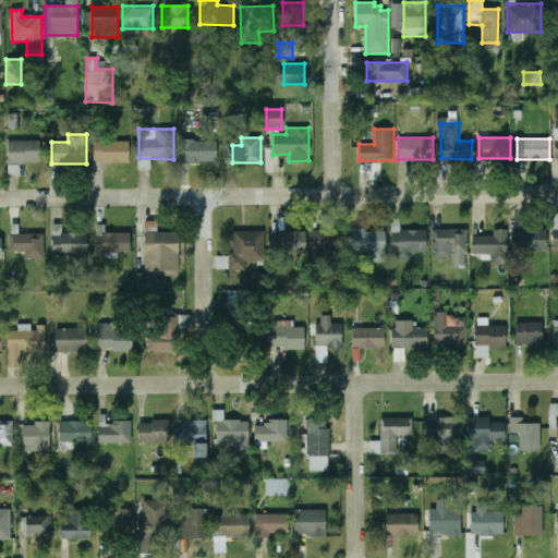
[(9,141),(9,172),(19,172),(19,164),(40,164),(40,141),(9,141)]
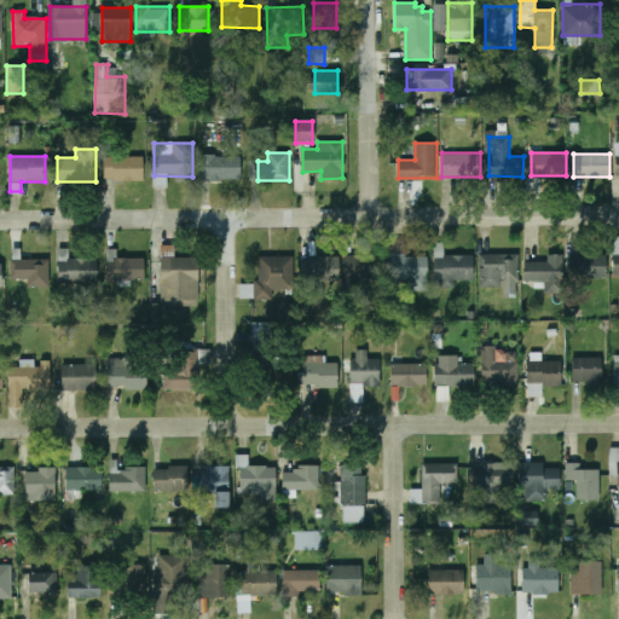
[(144,157),(105,157),(105,180),(144,180),(144,157)]
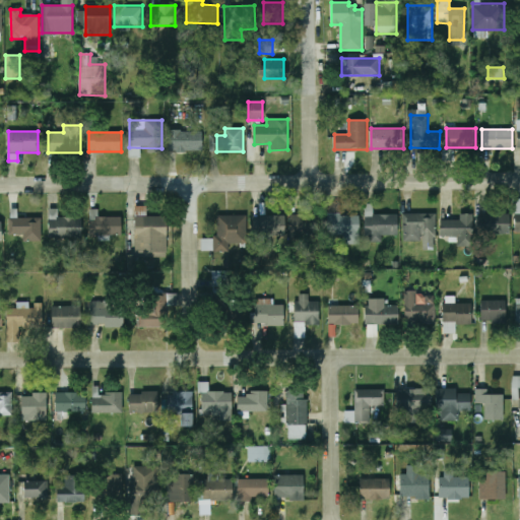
[(201,150),(201,132),(170,132),(170,150),(201,150)]
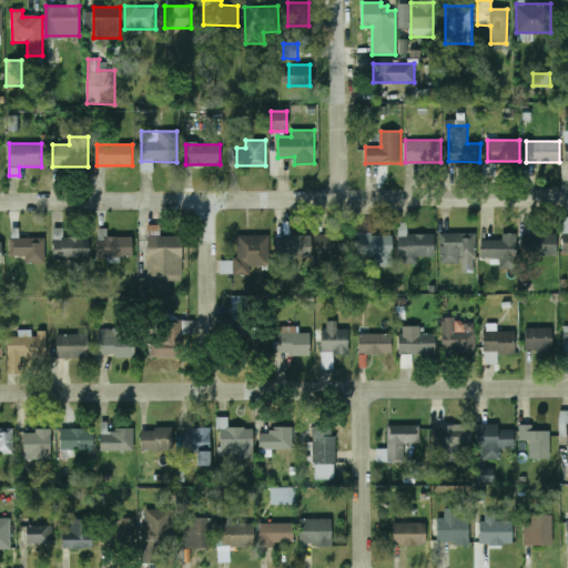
[(435,257),(435,234),(407,234),(407,223),(399,223),(399,263),(419,263),(419,257),(435,257)]
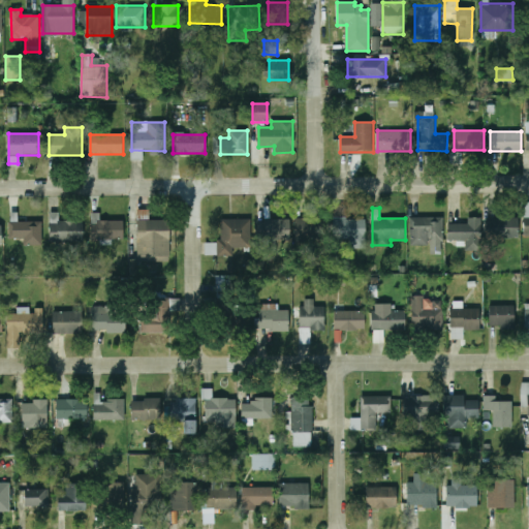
[(169,220),(149,220),(149,210),(137,210),(137,261),(169,261),(169,220)]
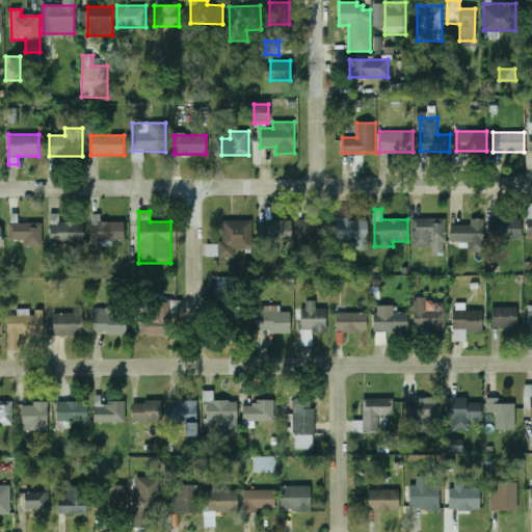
[(51,244),(84,244),(84,223),(59,223),(59,215),(51,215),(51,244)]
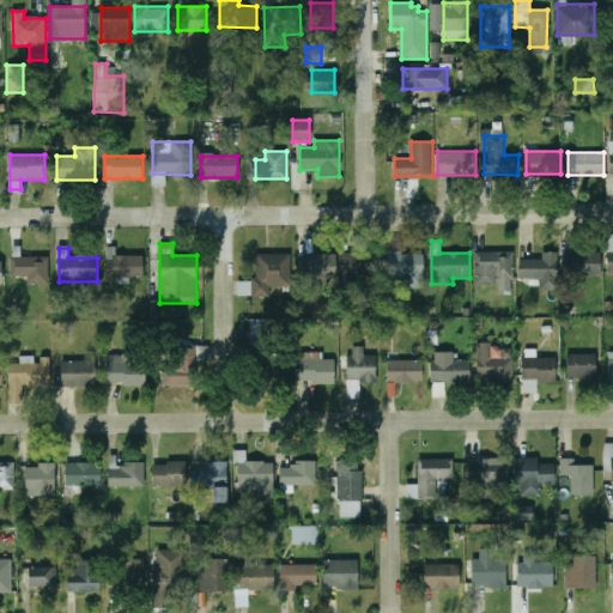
[(477,284),(514,284),(514,252),(477,252),(477,284)]
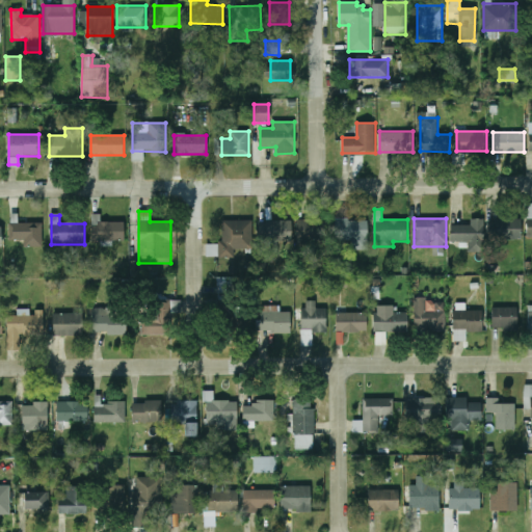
[(368,219),(336,219),(336,240),(352,240),(352,249),(368,249),(368,219)]
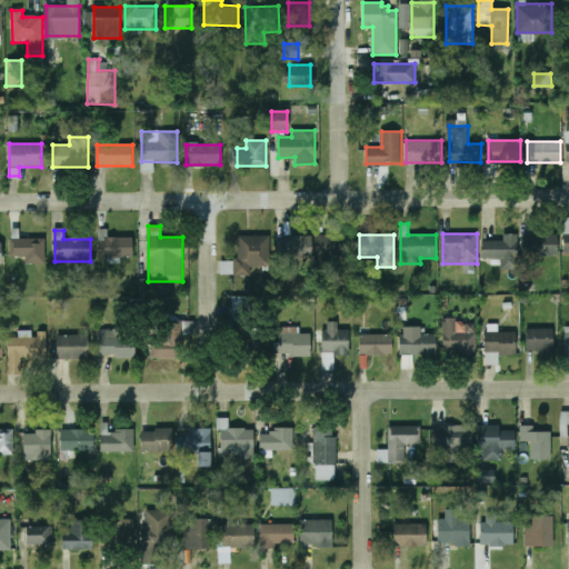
[(558,235),(523,235),(523,256),(558,256),(558,235)]
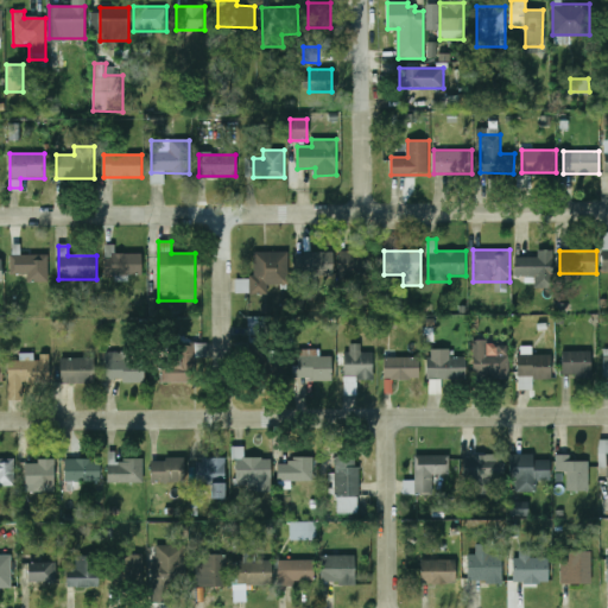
[(253,252),(253,292),(289,292),(289,252),(253,252)]
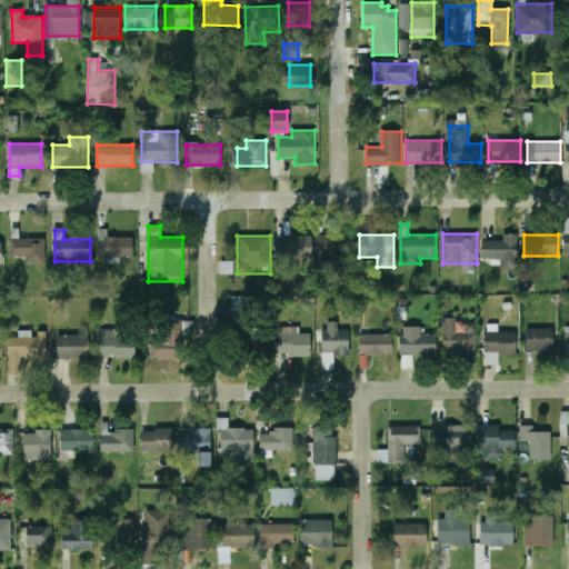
[(319,236),(319,259),(352,259),(352,236),(319,236)]
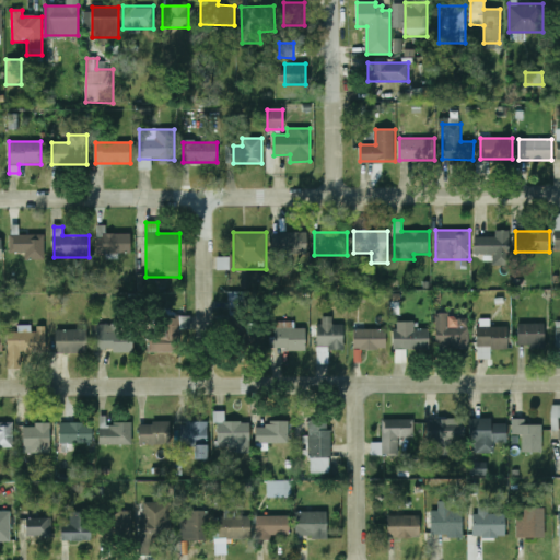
[(131,233),(98,233),(98,256),(131,256),(131,233)]
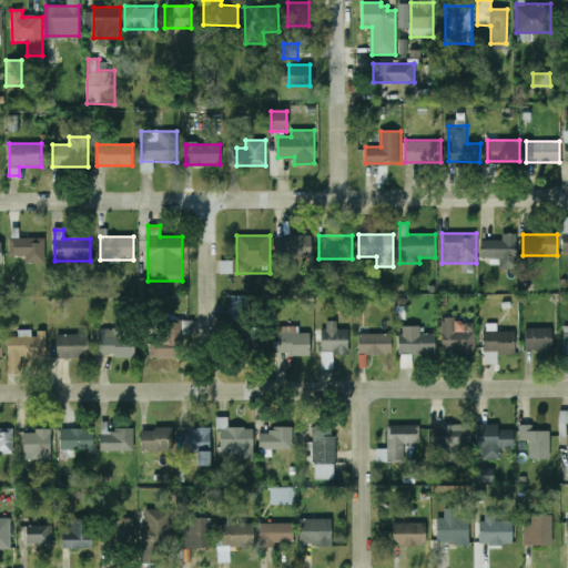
[(312,257),(311,236),(280,236),(280,259),(312,257)]
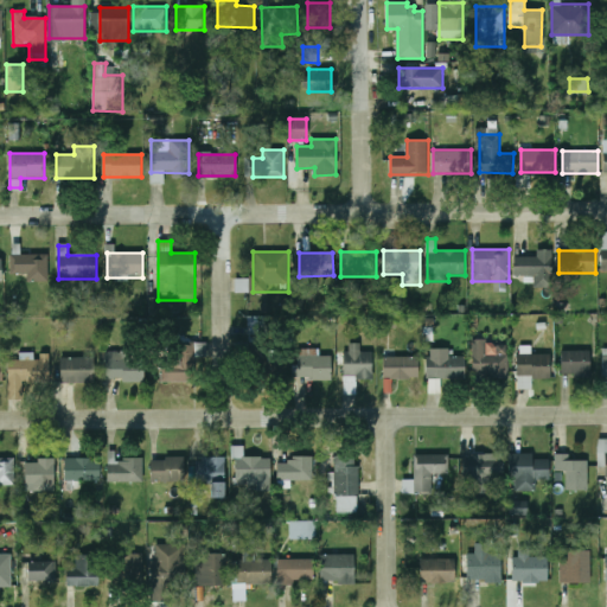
[(29,282),(49,282),(49,255),(13,255),(13,274),(29,274),(29,282)]
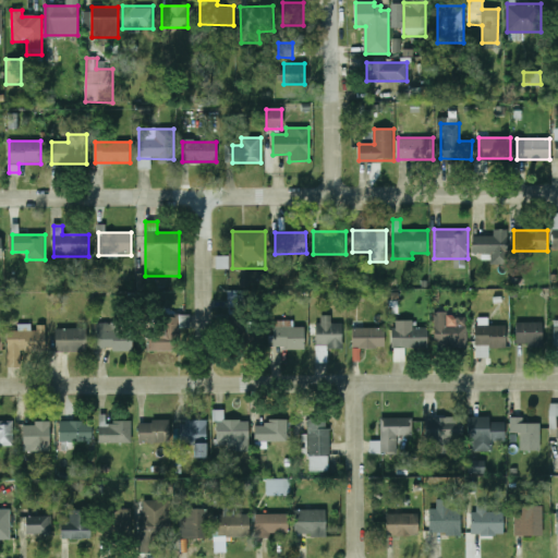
[(472,254),(506,254),(506,234),(472,234),(472,254)]
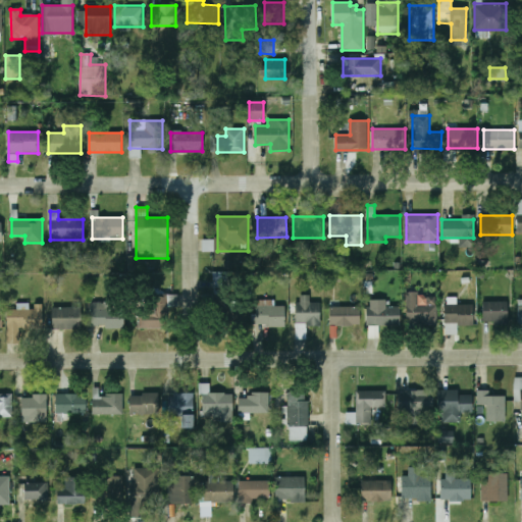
[(229,272),(214,272),(213,290),(229,290),(229,272)]
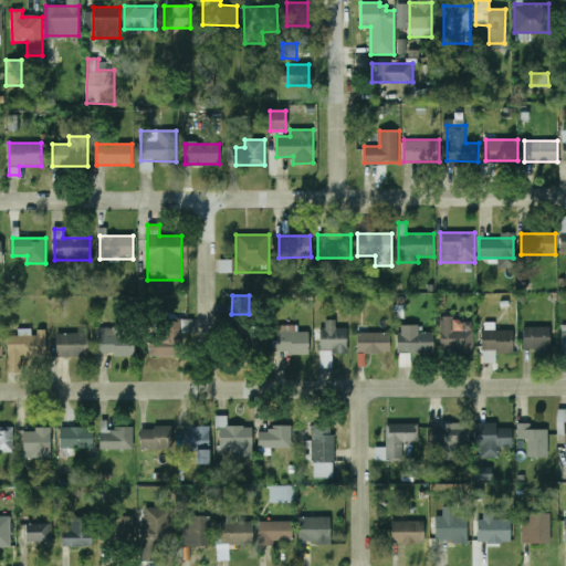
[(475,331),(453,331),(453,317),(441,317),(441,352),(475,352),(475,331)]
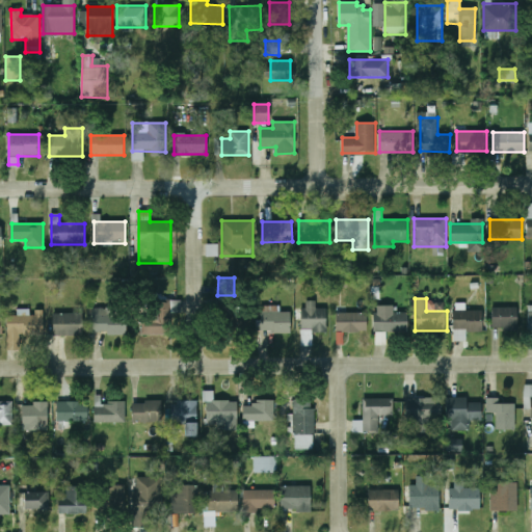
[(142,301),(143,335),(170,335),(170,313),(179,313),(179,301),(142,301)]
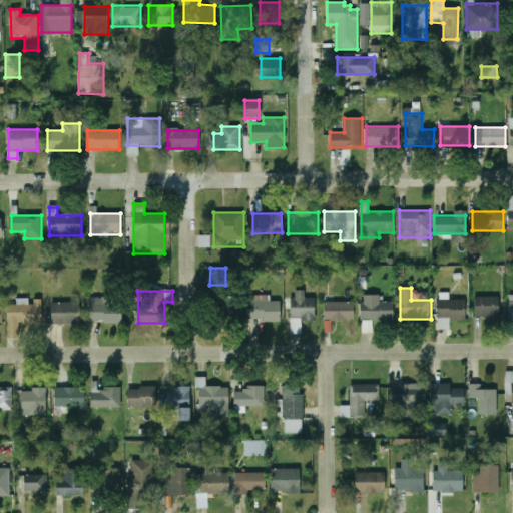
[(292,321),(316,321),(316,298),(305,298),(305,291),(292,291),(292,321)]
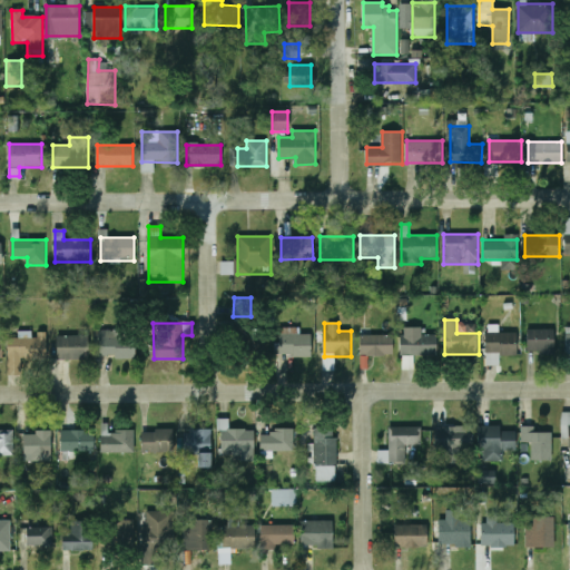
[(262,326),(237,326),(237,353),(262,353),(262,326)]
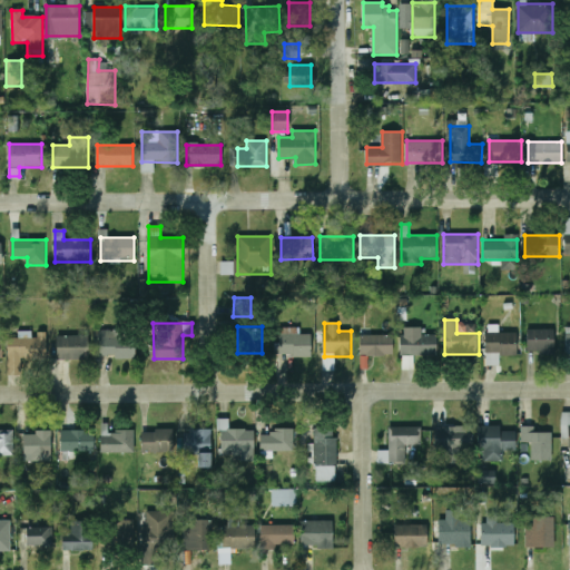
[(312,356),(312,334),(300,334),(300,327),(279,327),(279,356),(312,356)]
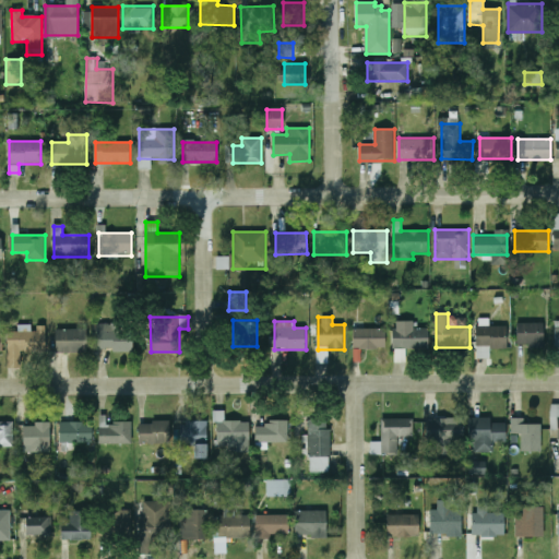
[(518,343),(545,343),(545,323),(518,323),(518,343)]
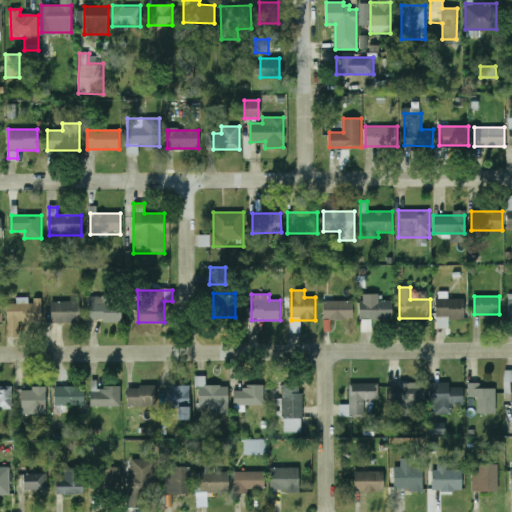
[(436,328),(449,328),(449,319),(463,319),(463,299),(436,299),(436,328)]
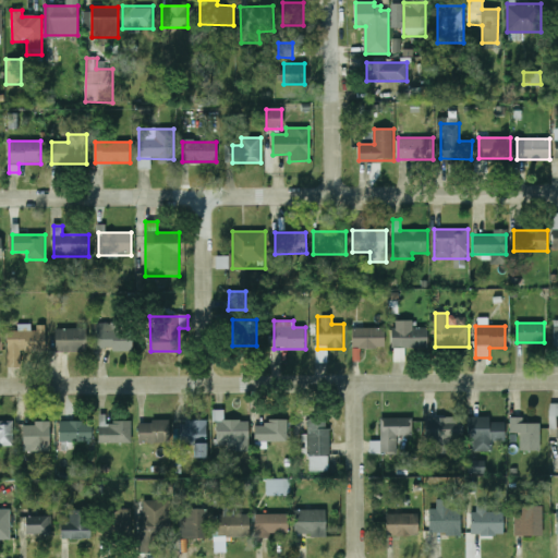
[(428,348),(428,327),(392,327),(392,348),(428,348)]
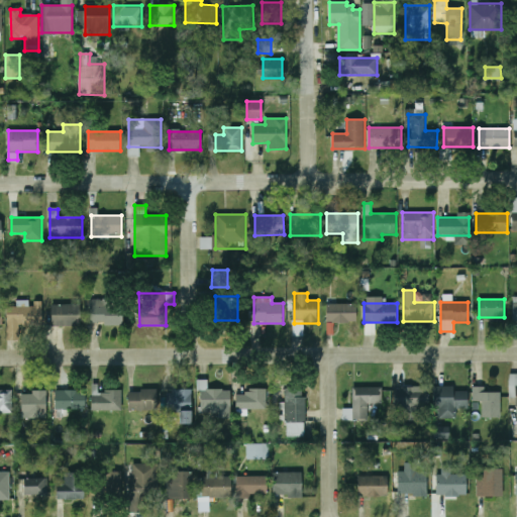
[(356,322),(356,304),(326,304),(326,322),(356,322)]
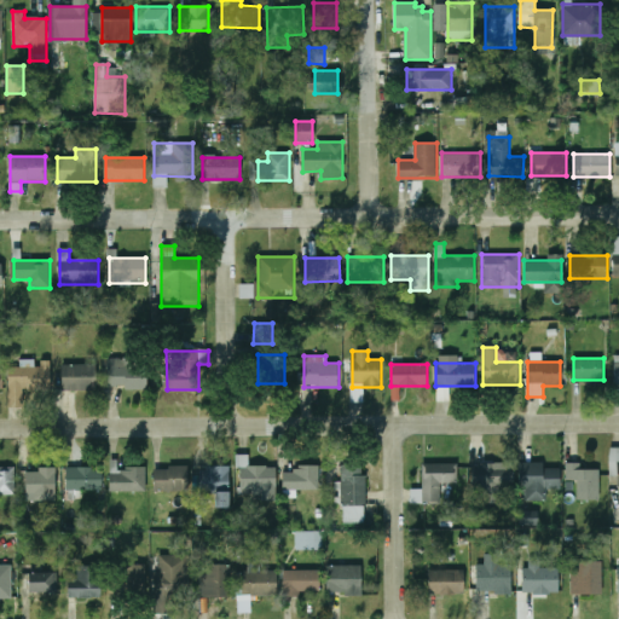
[(96,365),(62,365),(62,389),(96,389),(96,365)]
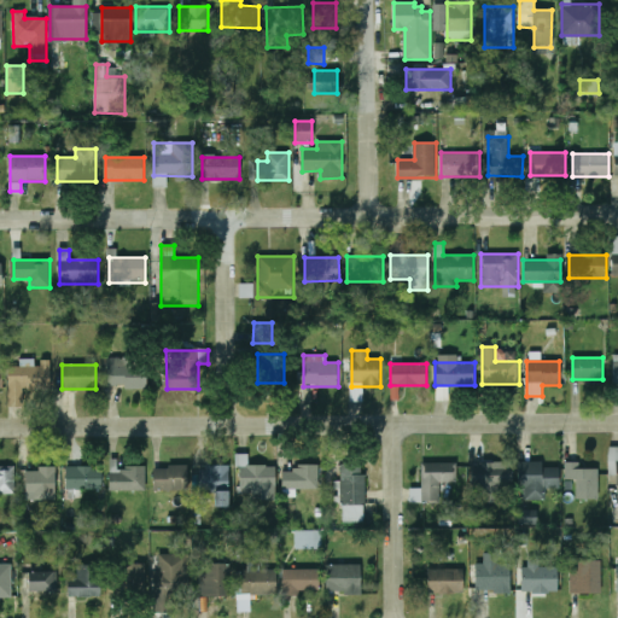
[(147,389),(147,365),(108,365),(108,389),(147,389)]
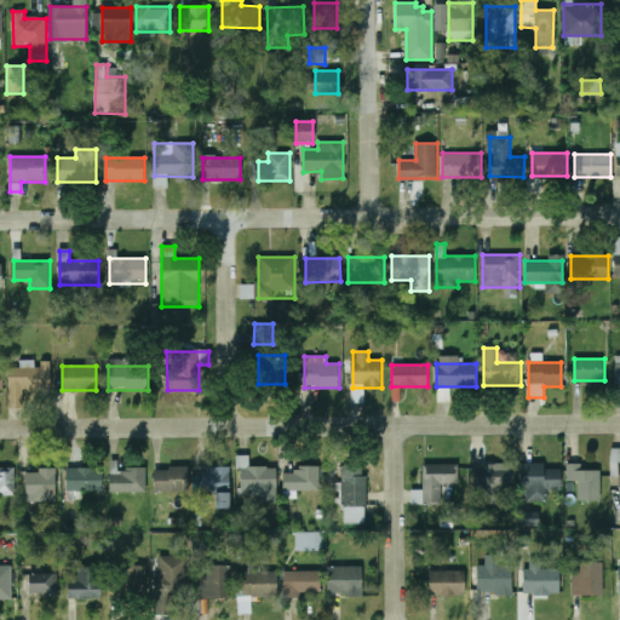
[(50,391),(50,368),(11,368),(11,391),(50,391)]
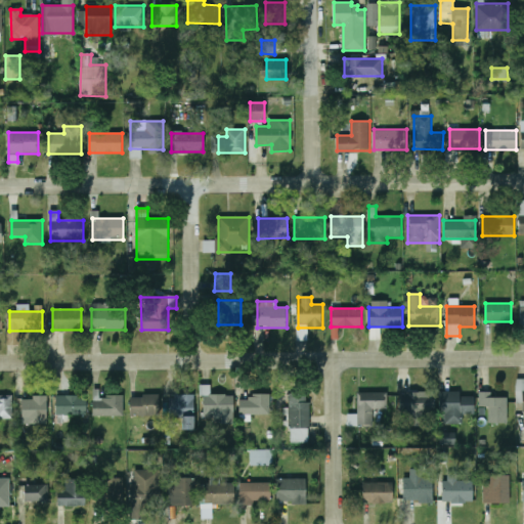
[(369,340),(381,340),(381,328),(370,326),(369,340)]
